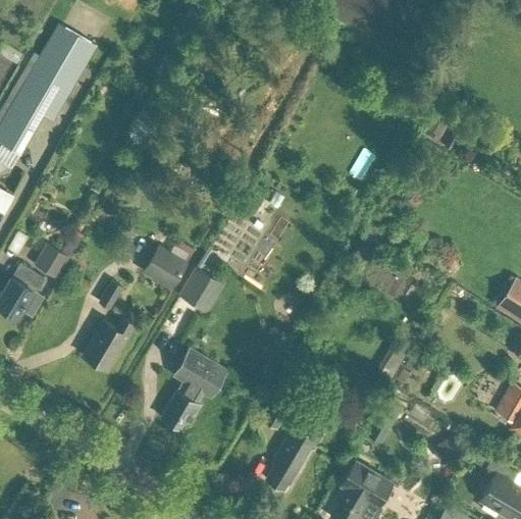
[(96,44),(59,23),(0,128),(0,142),(20,154),(44,113),(54,118),(96,44)]
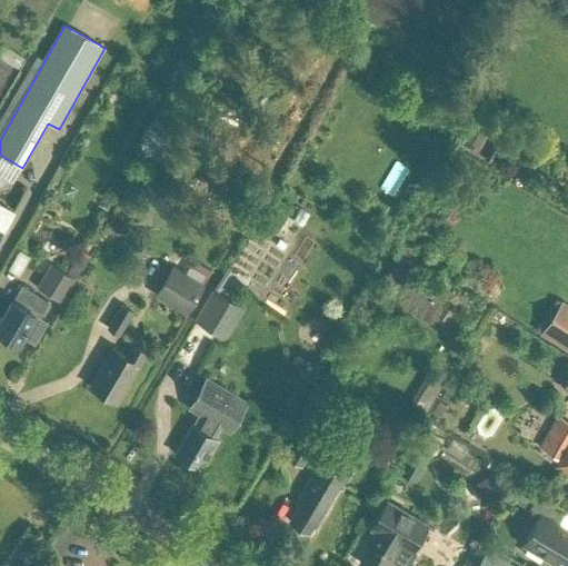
[(506,38),(496,55),(507,61),(517,46),(506,38)]
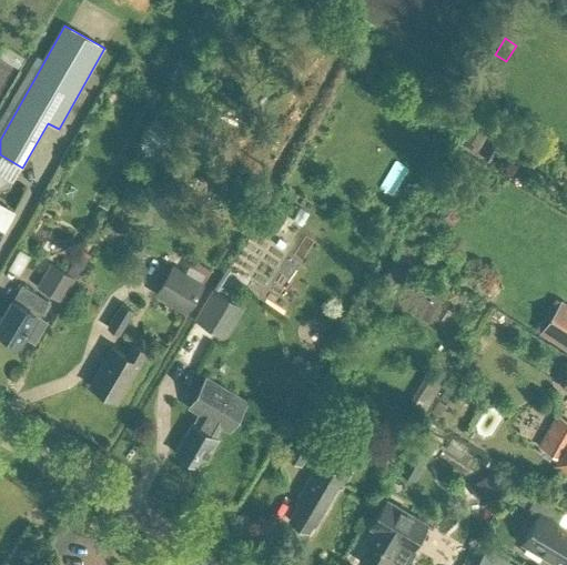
[(477,152),(492,124),(477,117),(463,144),(477,152)]
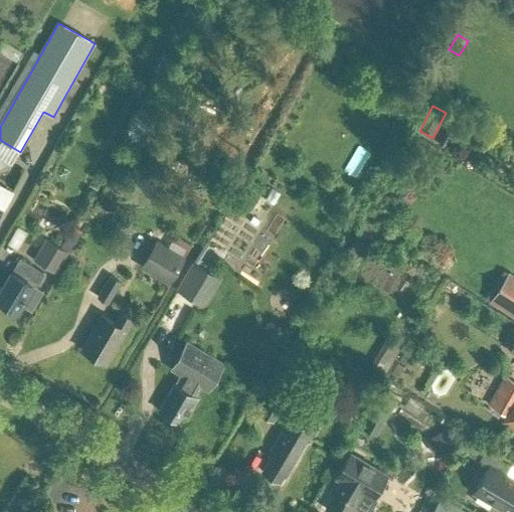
[(499,135),(485,126),(479,135),(494,144),(499,135)]
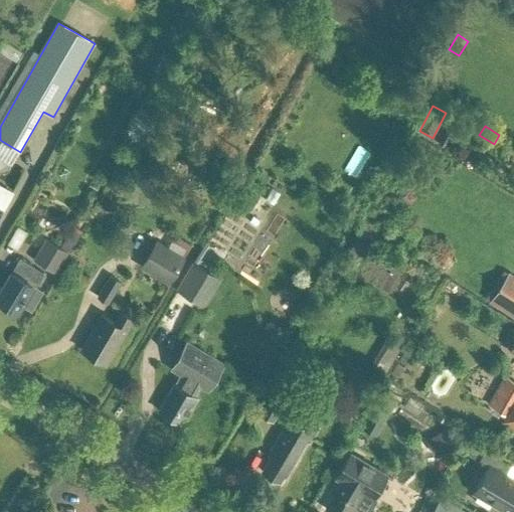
[(437,144),(444,149),(453,137),(446,132),(437,144)]
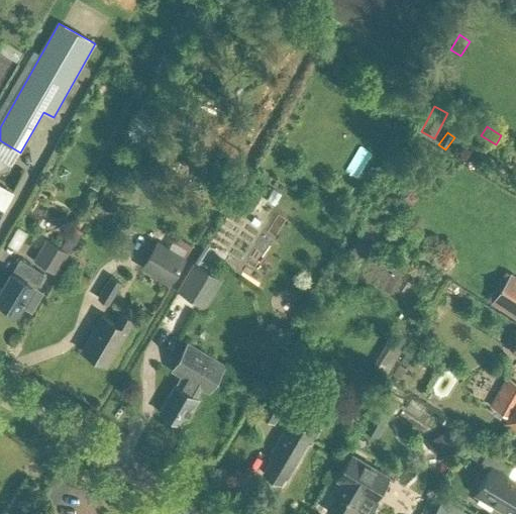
[(0,188),(0,217),(12,196),(0,188)]
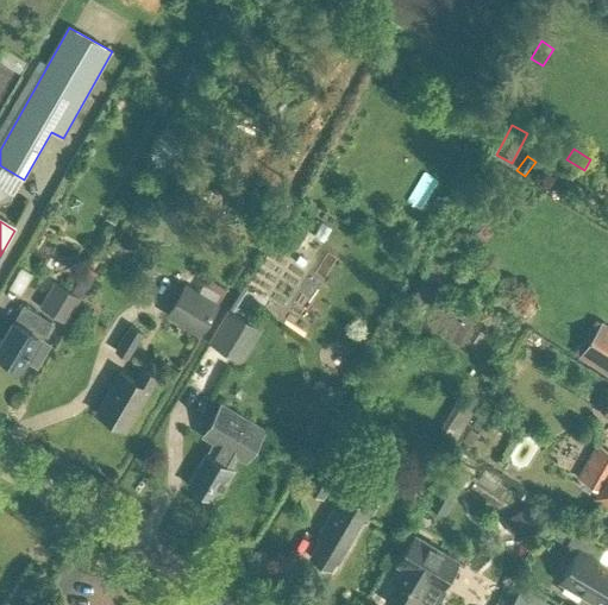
[(282,243),(296,250),(307,234),(293,225),(282,243)]
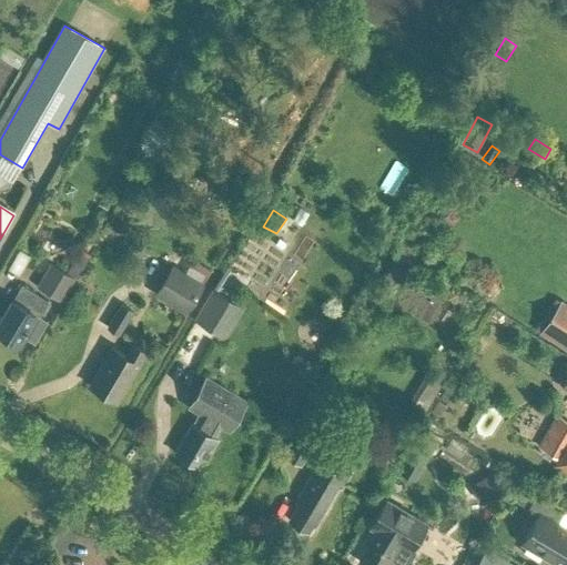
[(37,288),(63,303),(77,280),(78,281),(91,256),(80,250),(66,273),(50,264),(37,288)]
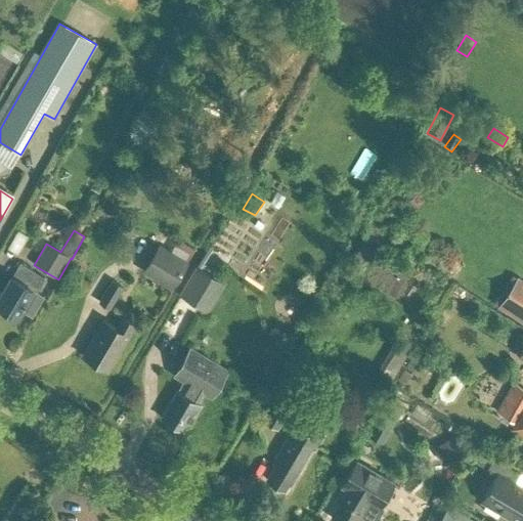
[(143,273),(173,291),(189,262),(188,261),(194,251),(178,241),(171,252),(160,246),(143,273)]
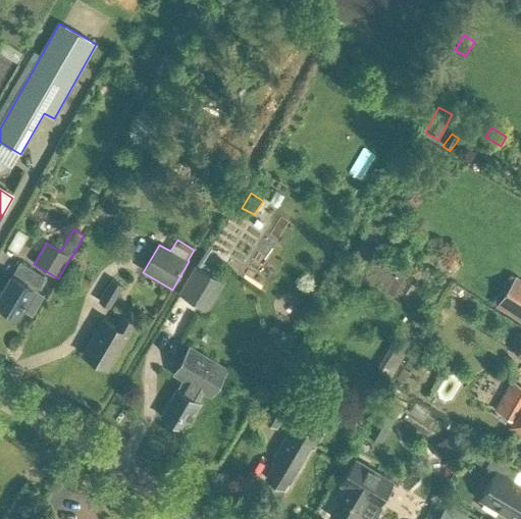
[(33,317),(45,297),(34,291),(37,286),(40,288),(45,278),(20,264),(12,278),(0,297),(0,307),(17,317),(21,311),(33,317)]
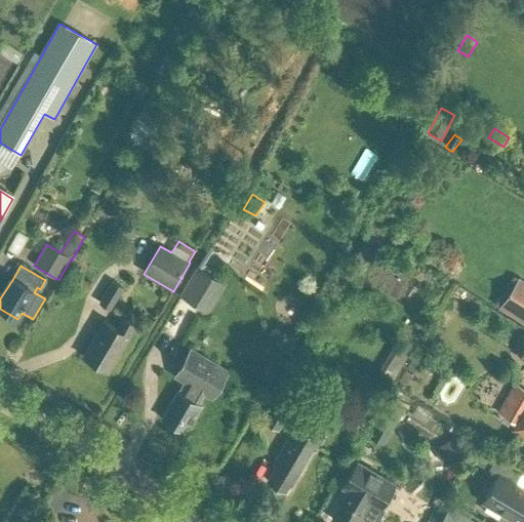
[(179,296),(209,315),(226,286),(196,269),(179,296)]
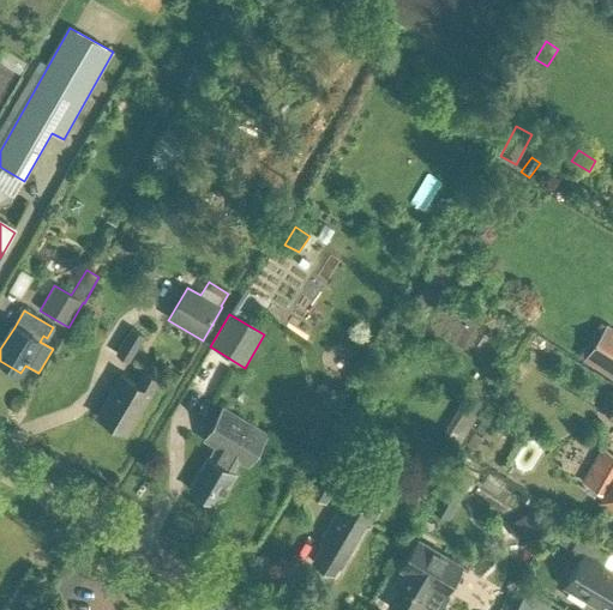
[(612,328),(607,326),(606,327),(601,324),(580,357),(584,360),(583,361),(612,380),(612,328)]
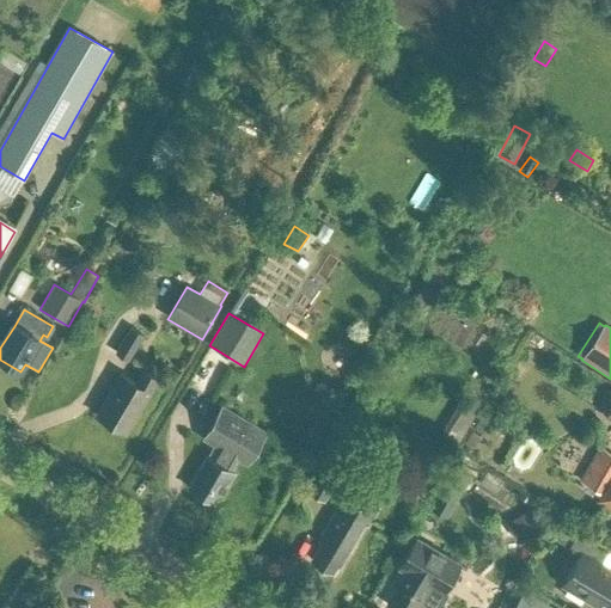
[(115,354),(129,363),(146,337),(130,327),(115,354)]
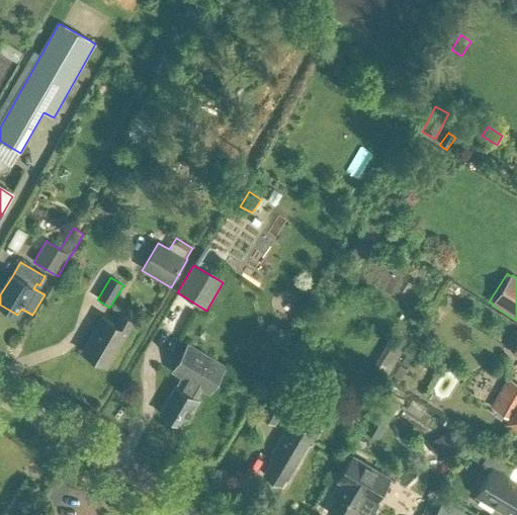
[(82,353),(106,367),(135,319),(123,313),(117,324),(103,316),(82,353)]
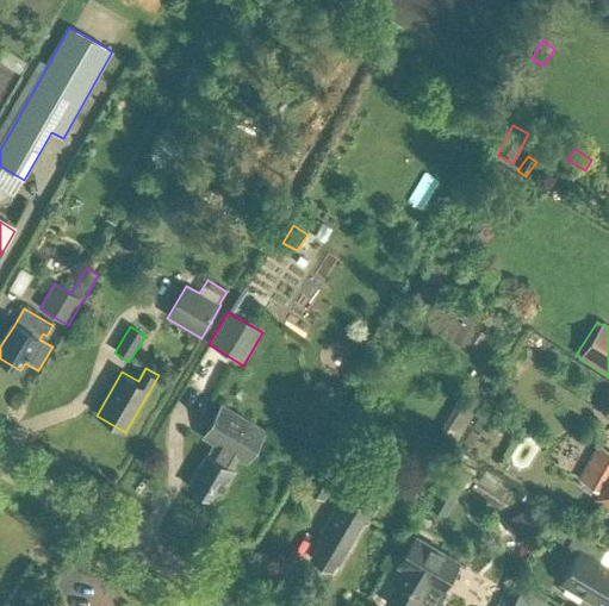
[(315,398),(309,408),(323,417),(329,406),(315,398)]
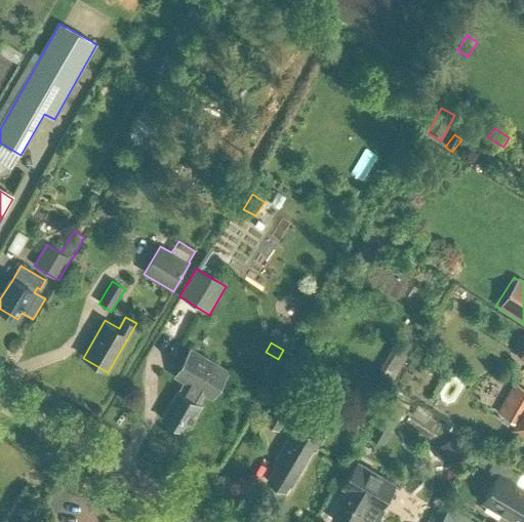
[(394,348),(378,374),(394,384),(409,357),(394,348)]
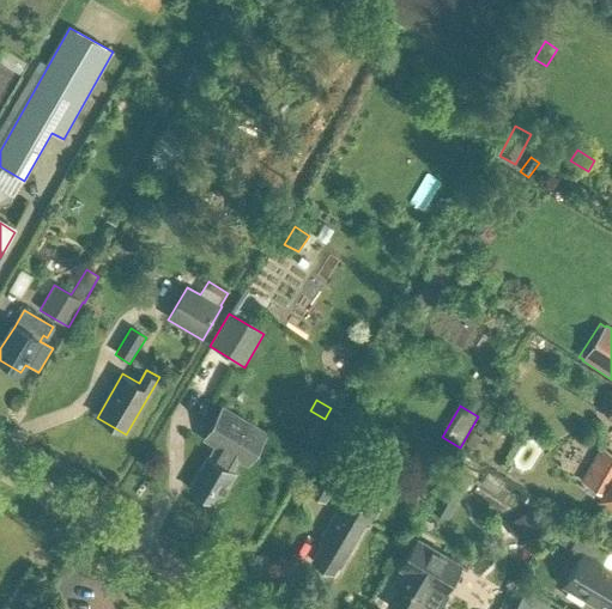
[(210,461),(207,460),(189,491),(216,506),(234,475),(231,474),(238,461),(247,466),(265,434),(222,410),(204,442),(216,449),(210,461)]
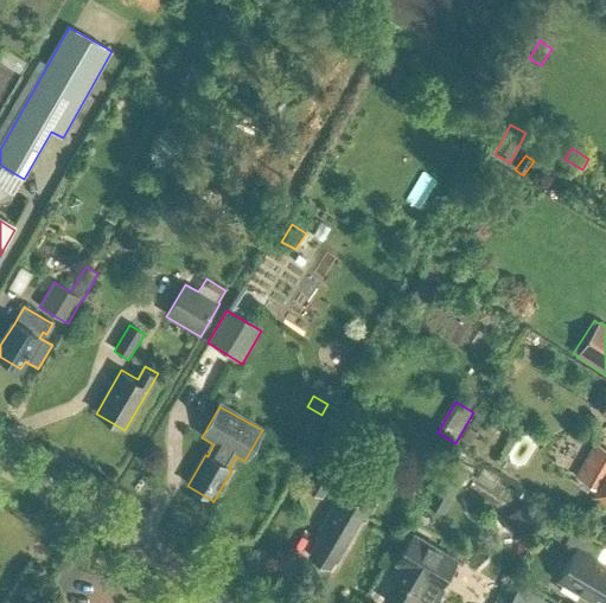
[(605,448),(595,443),(576,479),(597,489),(592,496),(605,504),(605,448)]
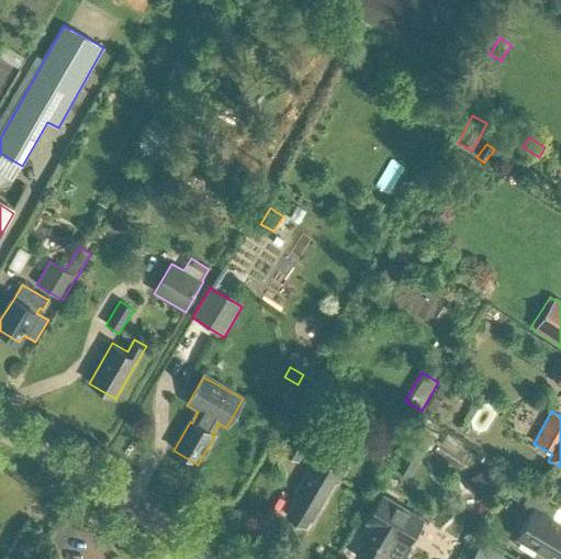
[(281,454),(299,464),(317,432),(300,422),(281,454)]
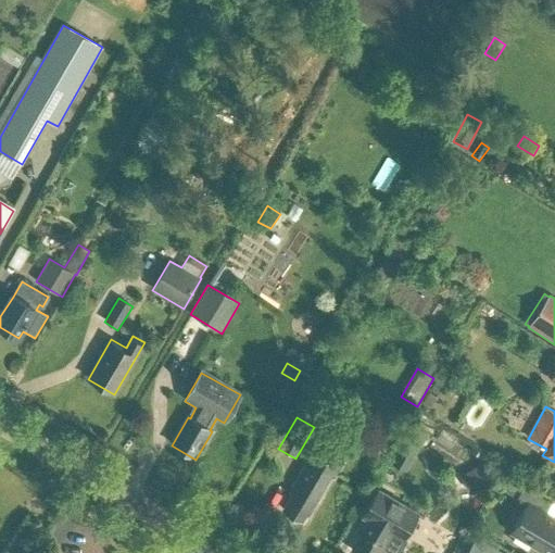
[(413,425),(391,464),(406,473),(428,435),(413,425)]
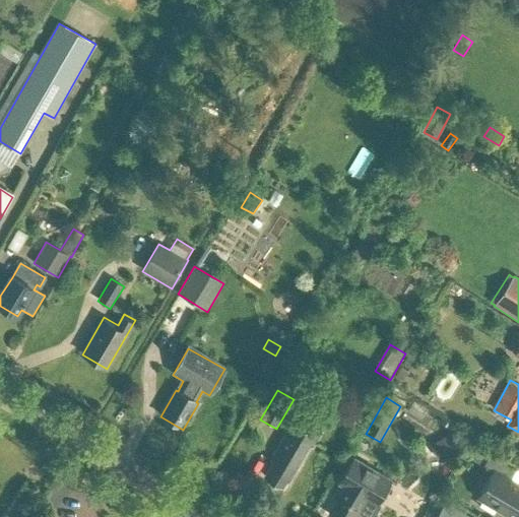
[(286,483),(288,486),(310,449),(313,451),(323,435),(295,417),(269,461),(272,463),(263,478),(283,490),(286,483)]
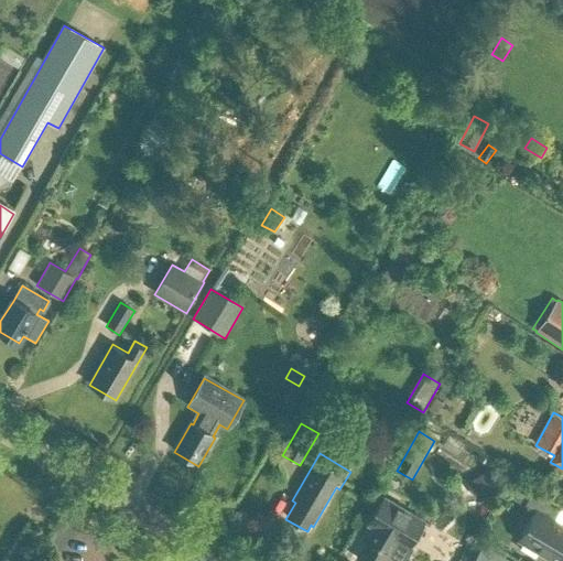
[(439,503),(457,492),(447,475),(430,486),(439,503)]
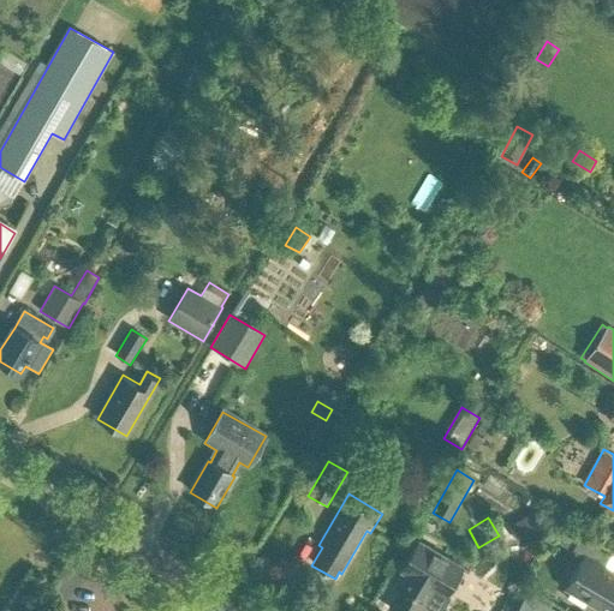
[(555,543),(567,550),(576,534),(564,527),(555,543)]
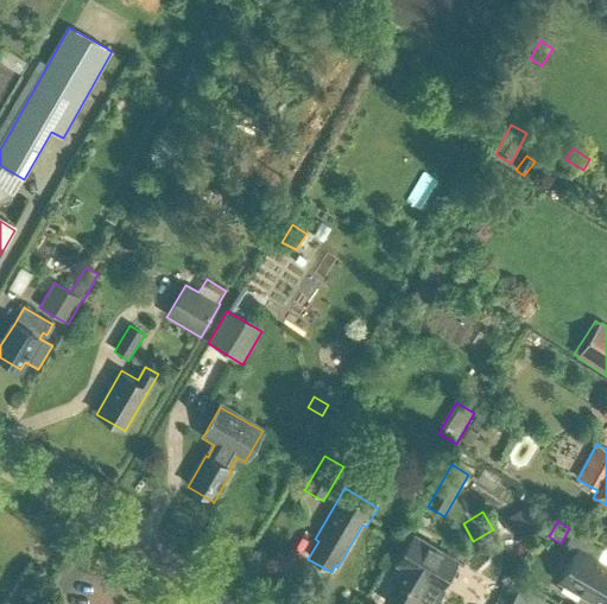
[(566,545),(577,552),(560,582),(598,603),(606,603),(606,567),(596,563),(604,550),(574,532),(566,545)]
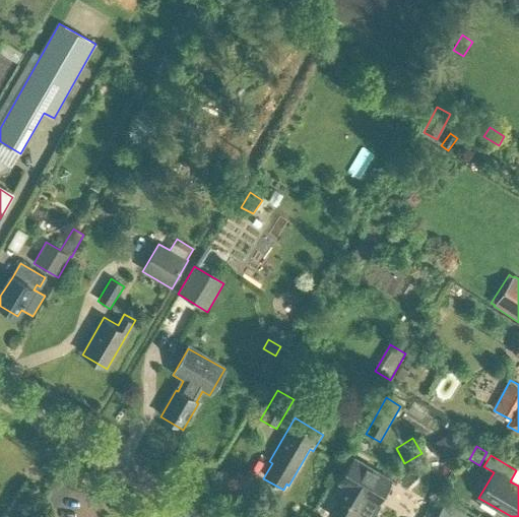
[(344,488),(328,515),(330,516),(374,516),(381,506),(377,503),(390,481),(354,459),(339,485),(344,488)]
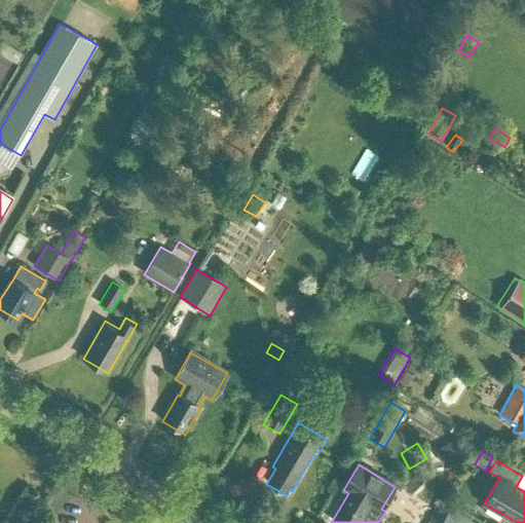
[(474,522),(451,509),(443,522),(474,522)]
